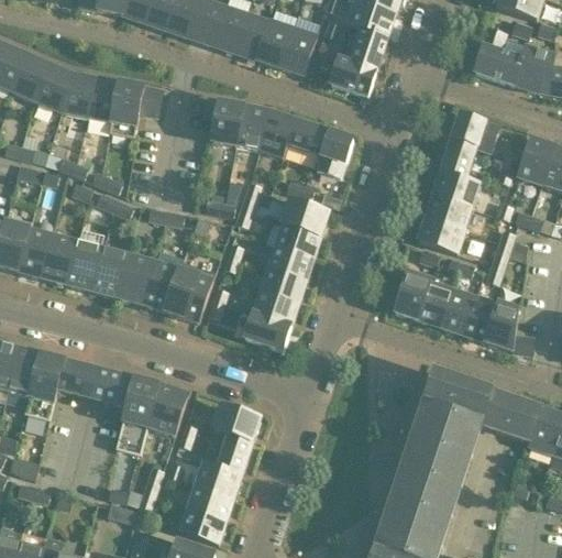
[(123,14),(127,0),(80,0),(80,4),(123,14)]
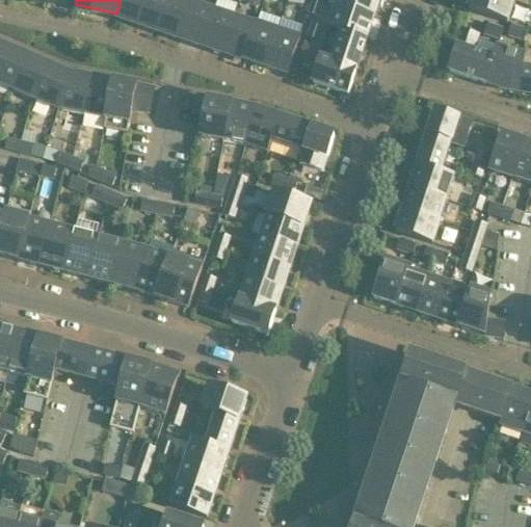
[(120,0),(116,14),(138,21),(144,0),(120,0)]
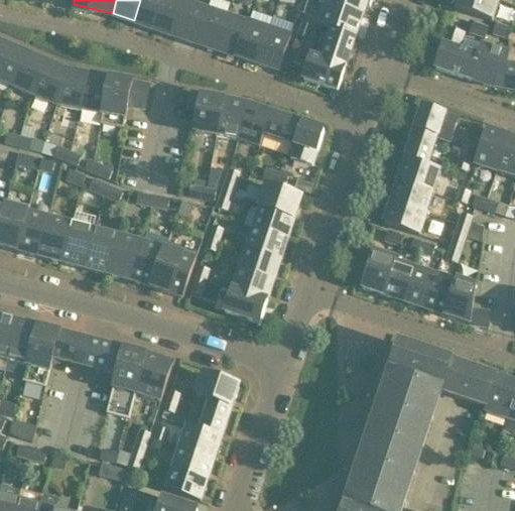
[(140,0),(134,20),(154,27),(162,0),(140,0)]
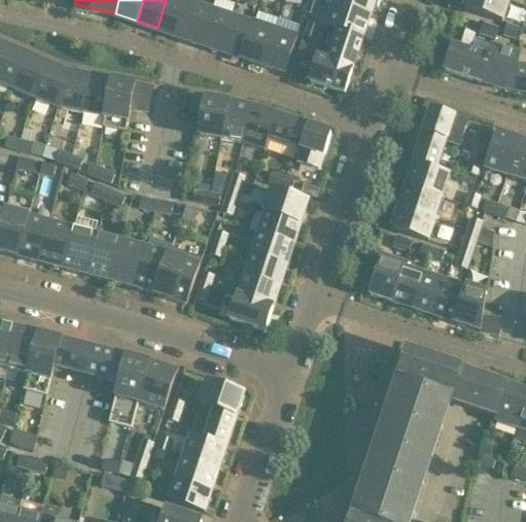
[(166,0),(158,28),(179,34),(189,0),(166,0)]
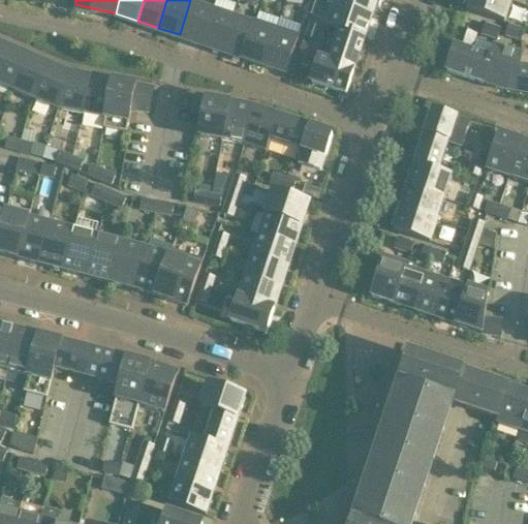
[(180,34),(200,41),(213,5),(197,0),(190,0),(180,34)]
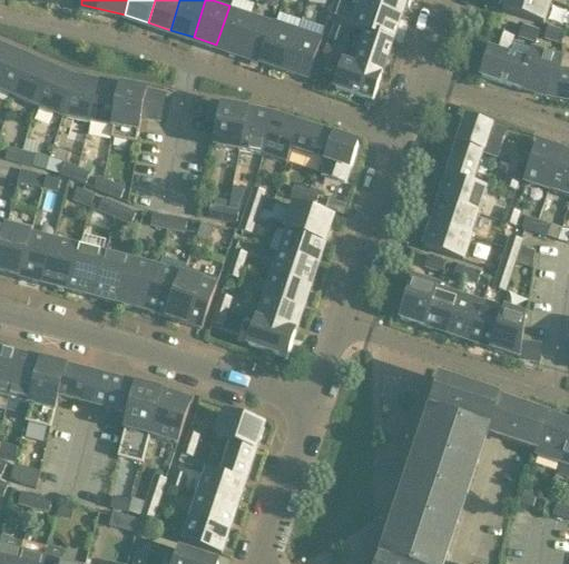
[(343,13),(346,0),(333,0),(331,9),(343,13)]
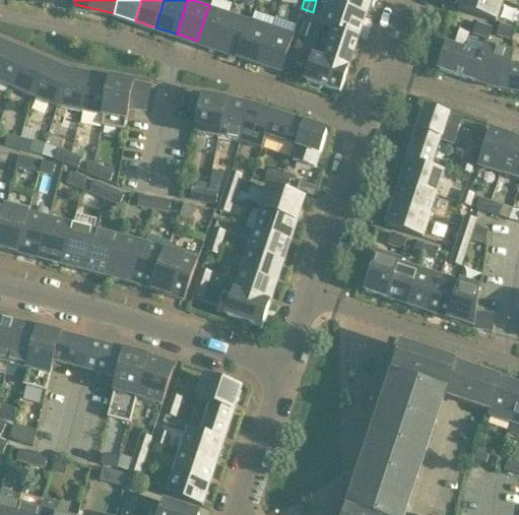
[(366,13),(370,0),(331,0),(331,1),(366,13)]
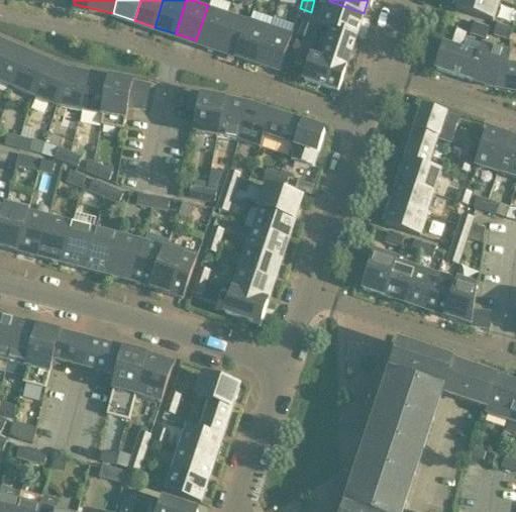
[(494,18),(500,0),(458,0),(456,6),(494,18)]
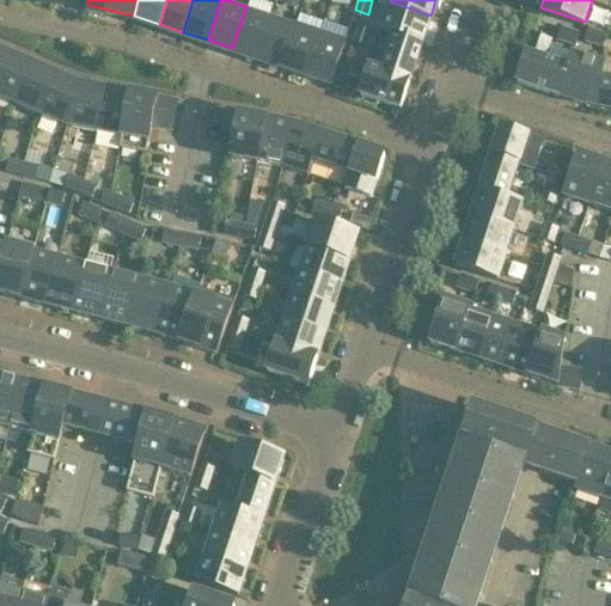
[(431,16),(390,1),(382,26),(396,31),(423,40),(431,16)]
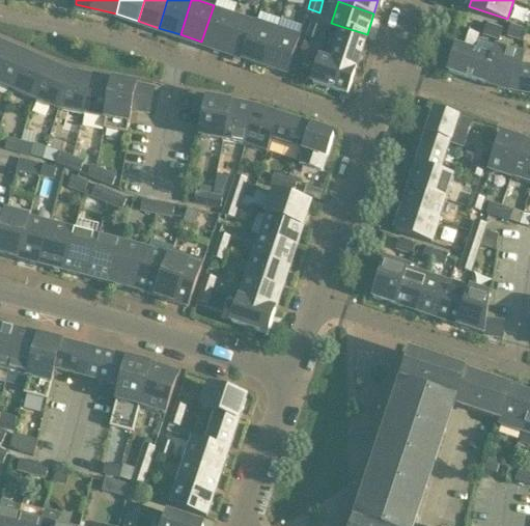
[(235,12),(214,5),(201,42),(223,49),(235,12)]
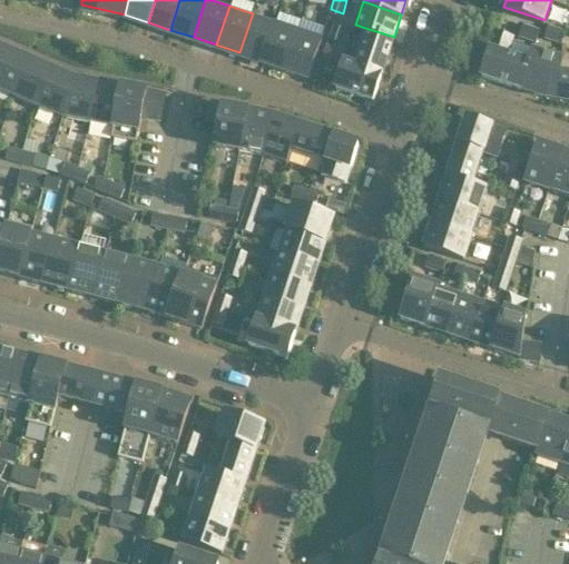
[(275,21),(262,60),(285,68),(298,29),(297,29),(302,16),(281,9),(276,21),(275,21)]
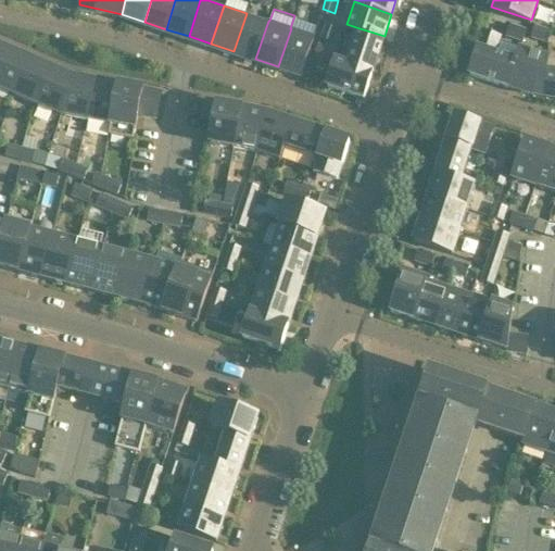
[(247,13),(234,51),(255,59),(268,21),(247,13)]
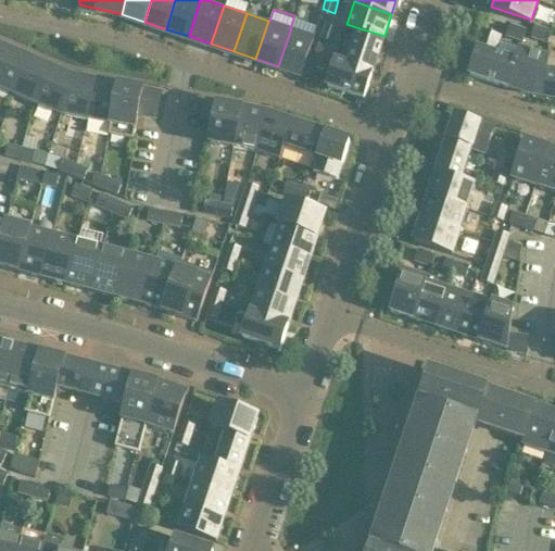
[(322,34),(322,35),(333,39),(340,22),(327,17),(322,34)]
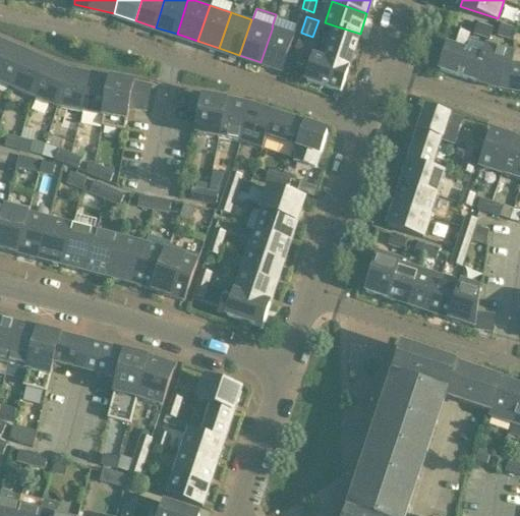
[(494,24),(478,18),(474,31),(489,37),(494,24)]
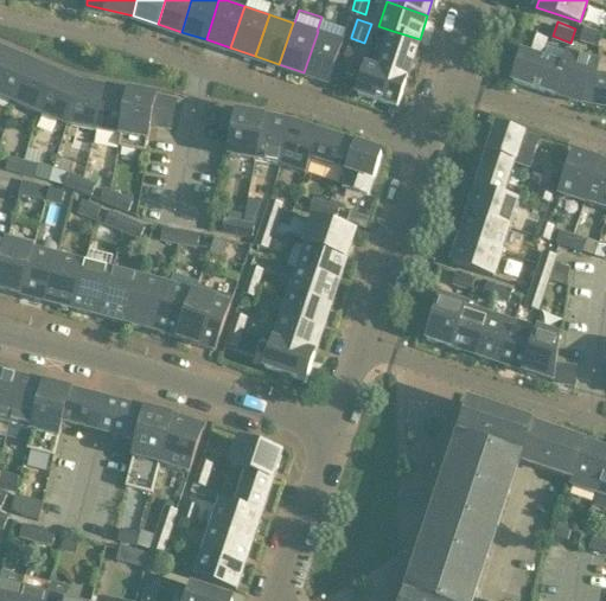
[(585,24),(581,38),(599,43),(604,29),(585,24)]
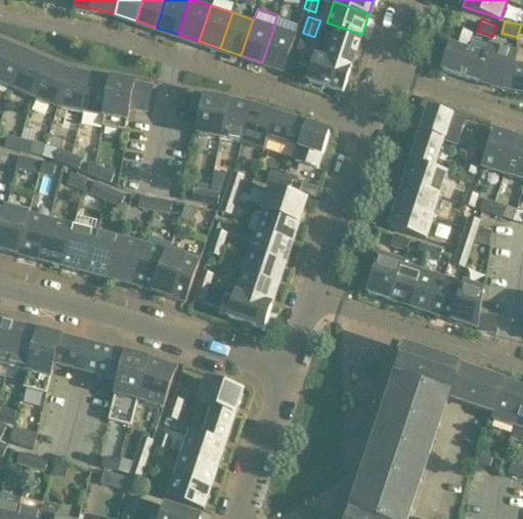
[(284,70),(296,34),(274,27),(262,62),(284,70)]
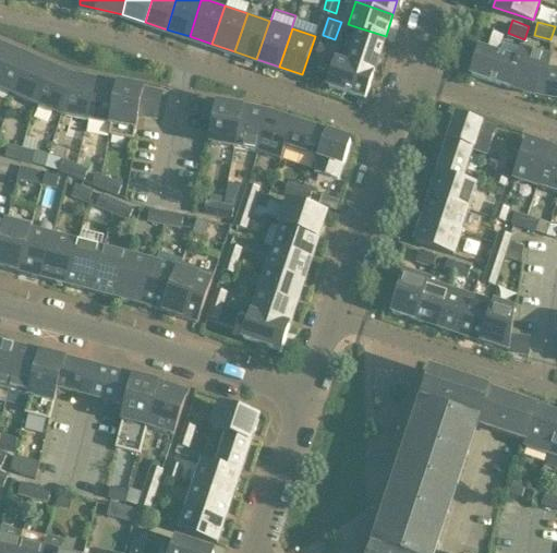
[(374,71),(386,36),(361,28),(349,62),(349,63),(374,71)]
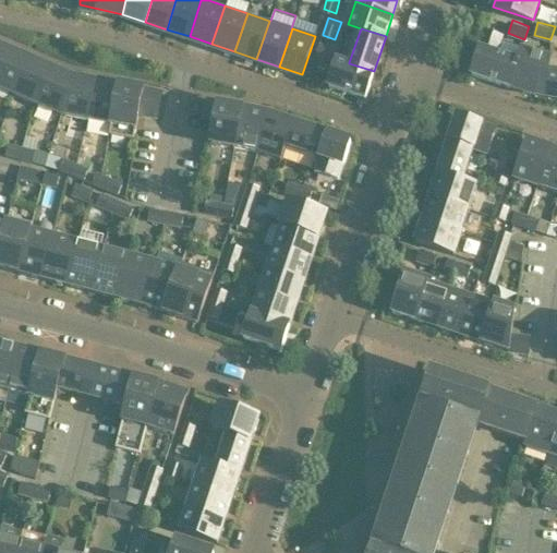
[(519,59),(518,59),(496,51),(501,34),(486,28),(472,71),(510,84),(519,59)]
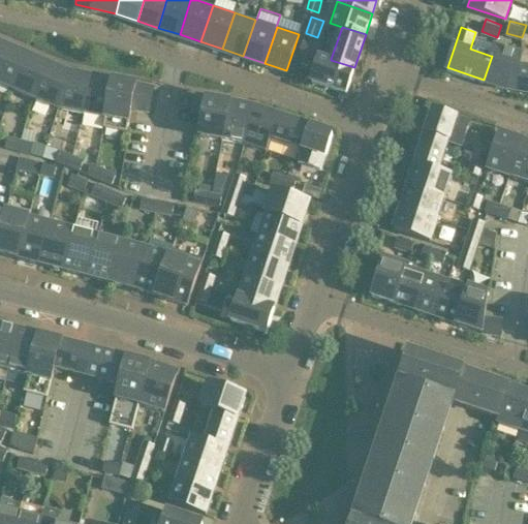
[(320,42),(305,37),(304,37),(300,50),(316,55),(320,42)]
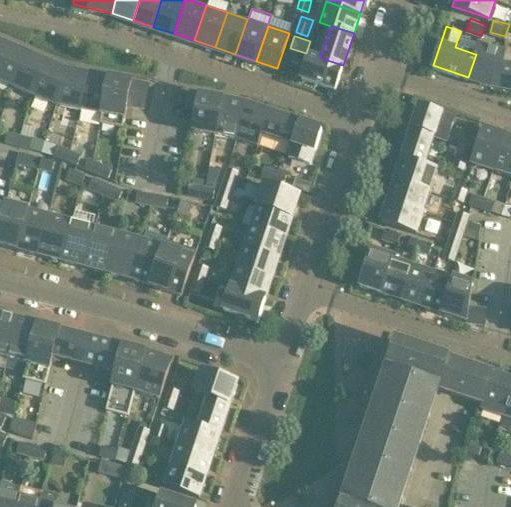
[(0,59),(8,41),(0,37),(0,59)]
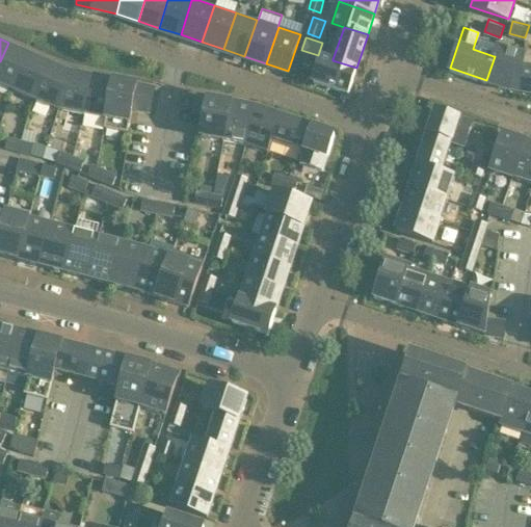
[(0,61),(0,80),(15,86),(29,51),(8,43),(0,61)]
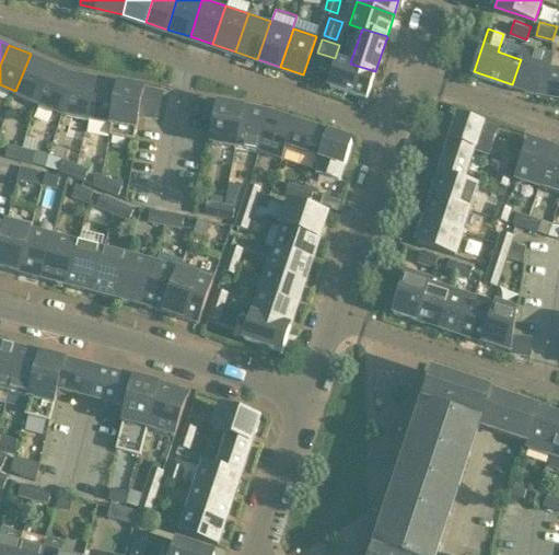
[(537,92),(546,93),(551,67),(550,55),(547,54),(524,46),(520,59),(521,59),(512,84),(537,92)]
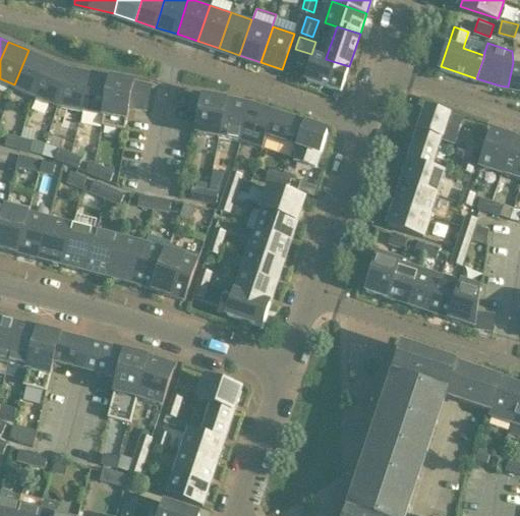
[(14,84),(34,94),(49,59),(29,50),(14,84)]
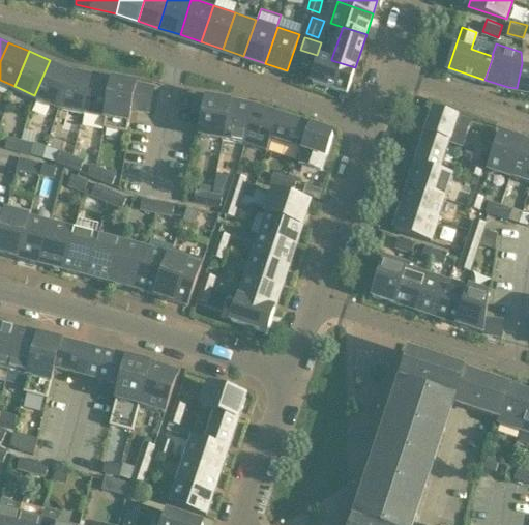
[(528,53),(521,52),(522,63),(517,88),(528,90),(528,53)]
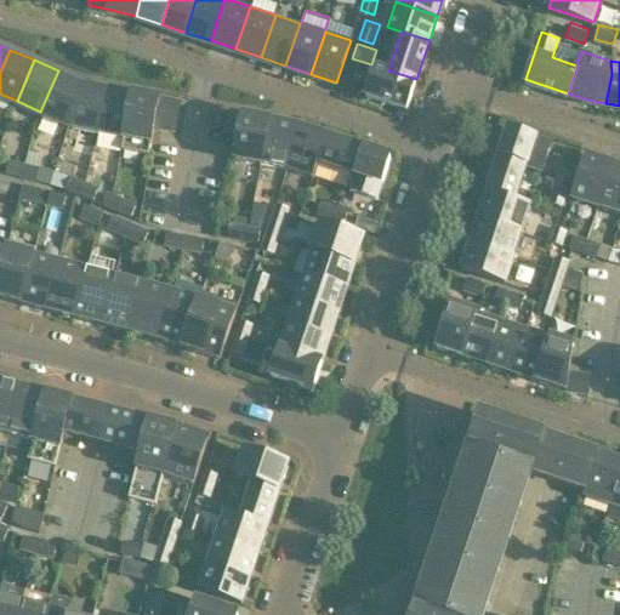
[(388,70),(388,69),(375,64),(367,92),(407,106),(416,79),(388,70)]
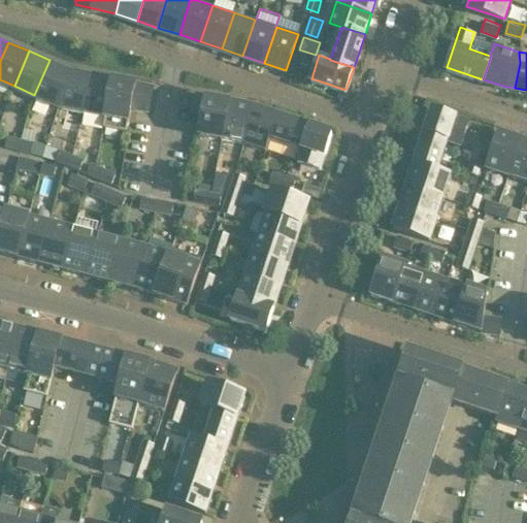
[(34,95),(59,105),(70,68),(50,60),(34,95)]
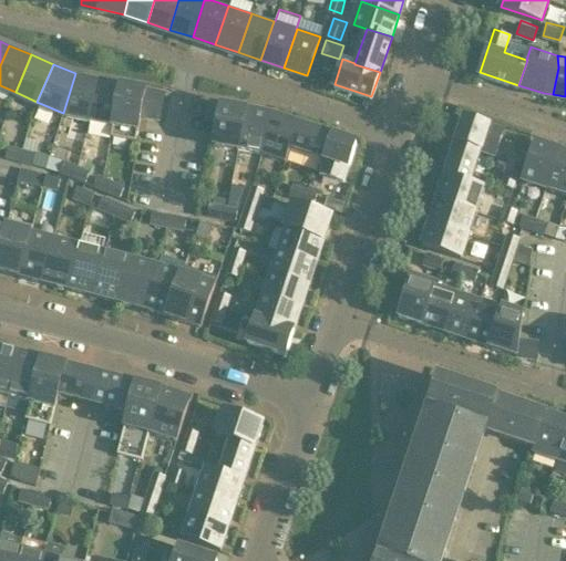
[(99,78),(75,73),(63,113),(91,118),(99,78)]
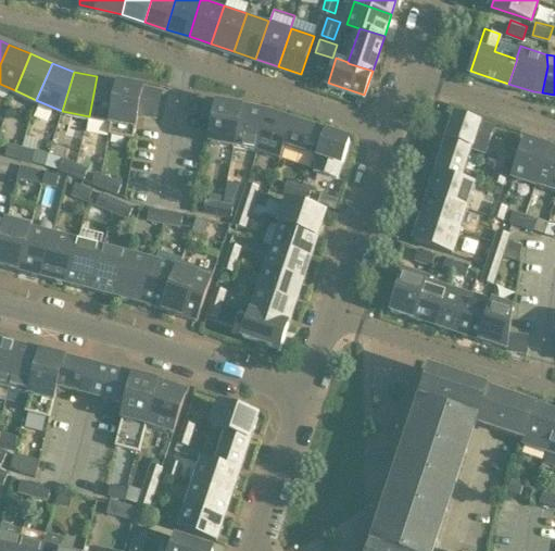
[(89,116),(111,121),(118,82),(97,76),(89,116)]
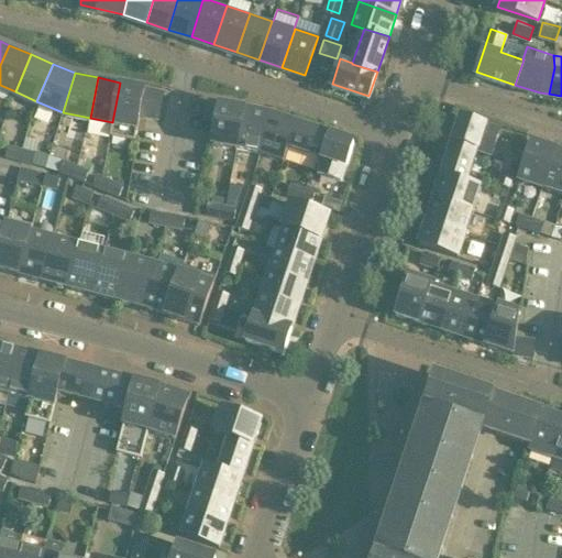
[(164,90),(120,83),(112,122),(111,132),(135,138),(141,112),(160,116),(164,90)]
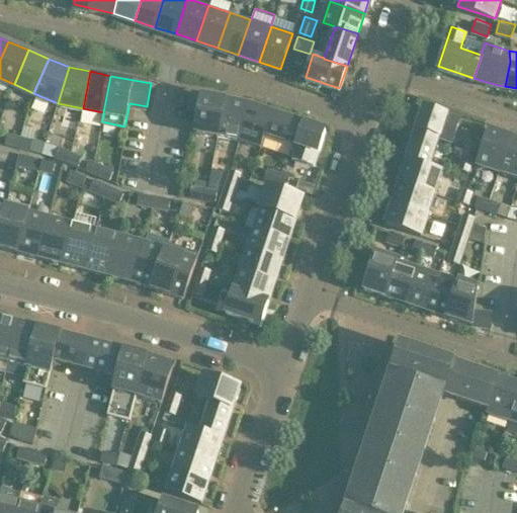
[(219,135),(225,98),(192,92),(189,106),(200,108),(196,131),(219,135)]
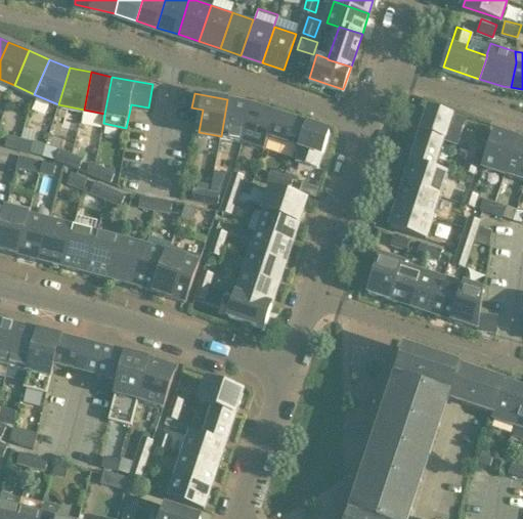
[(227,99),(221,136),(243,140),(252,103),(227,99)]
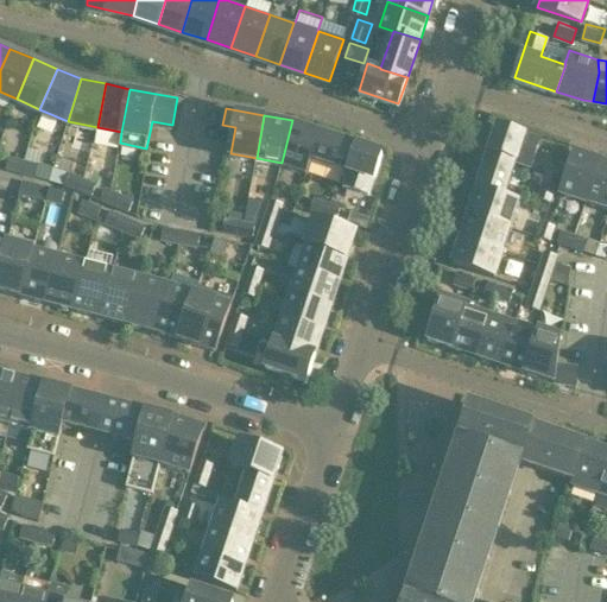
[(292,120),(282,163),(307,171),(311,156),(321,130),(292,120)]
